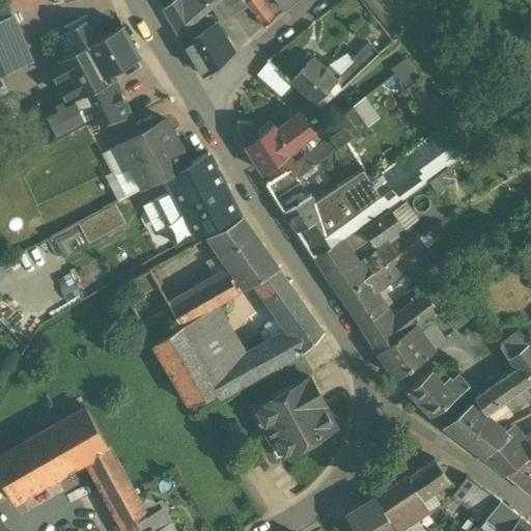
[(170,0),(162,7),(174,29),(206,1),(207,0),(170,0)]
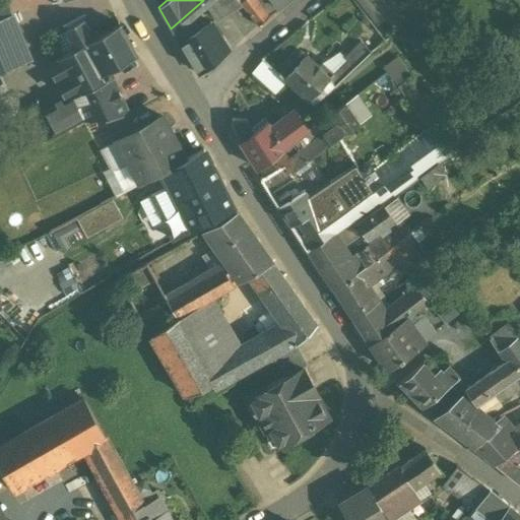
[(237,0),(203,0),(202,1),(215,18),(241,5),(240,3),(237,0)]
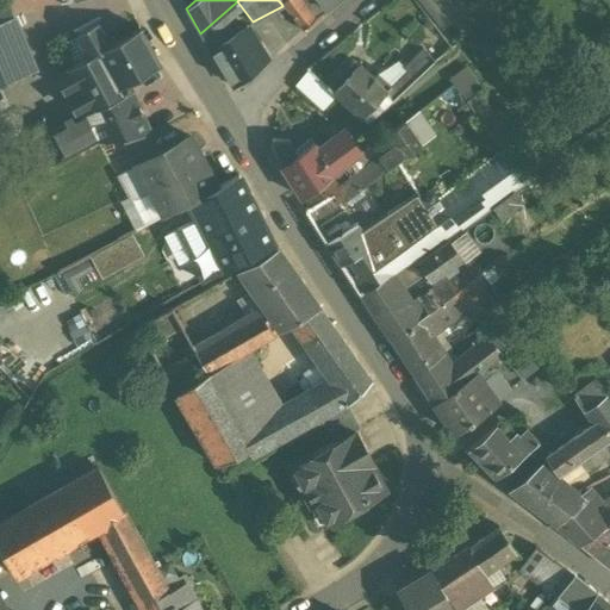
[(313,20),(297,0),(285,0),(281,4),(282,6),(302,30),(313,20)]
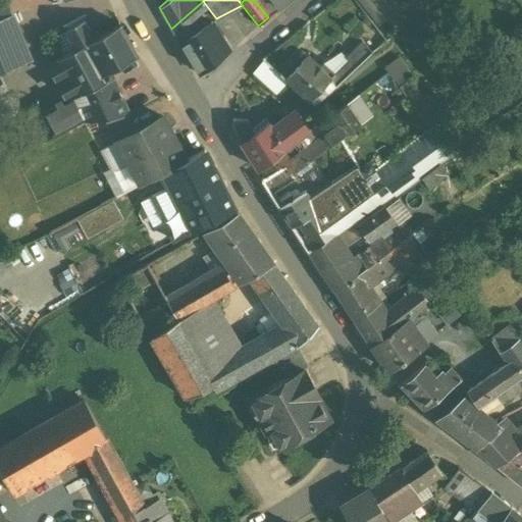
[(272,0),(279,8),(289,0),(272,0)]
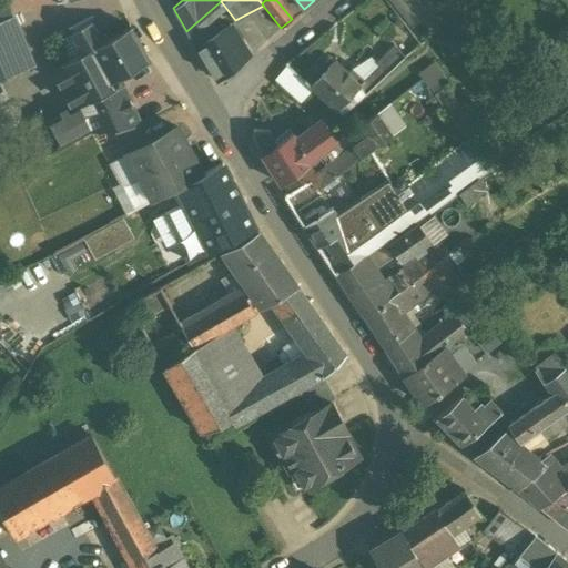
[(387,0),(411,26),(435,4),(429,0),(387,0)]
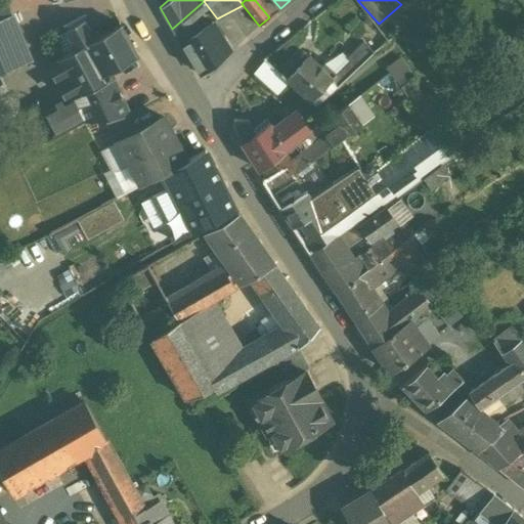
[(108,2),(99,6),(110,27),(118,23),(108,2)]
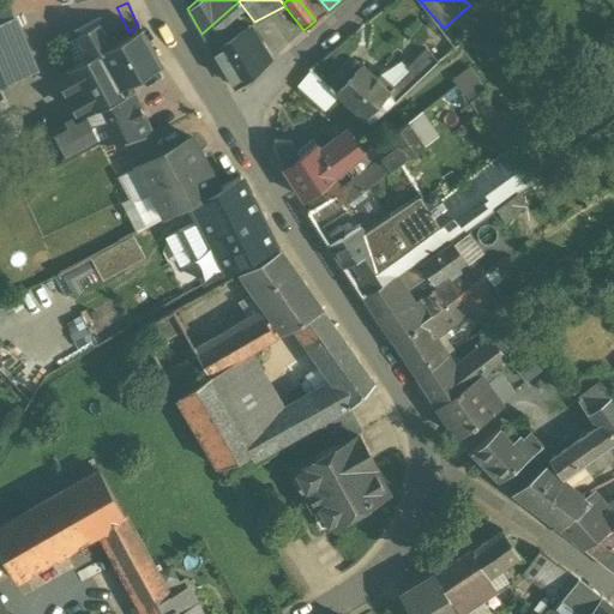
[(12,16),(0,20),(0,85),(35,71),(12,16)]
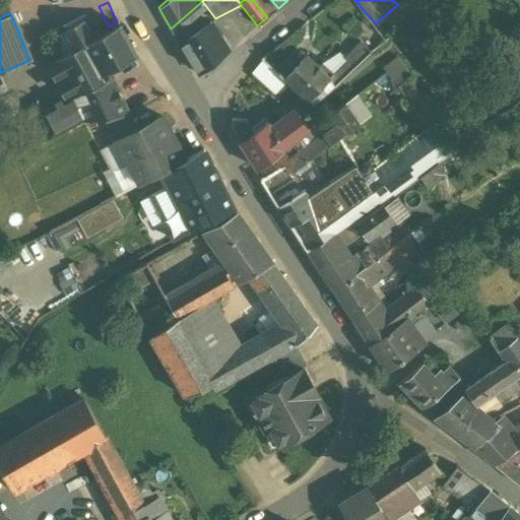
[(118,21),(92,37),(82,19),(65,28),(74,47),(48,62),(66,98),(73,94),(110,76),(112,75),(109,69),(136,55),(118,21)]
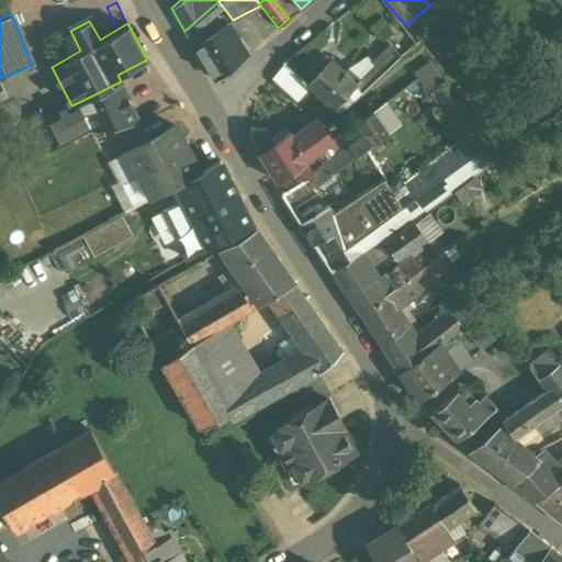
[(246,55),(226,24),(192,44),(214,79),(246,55)]
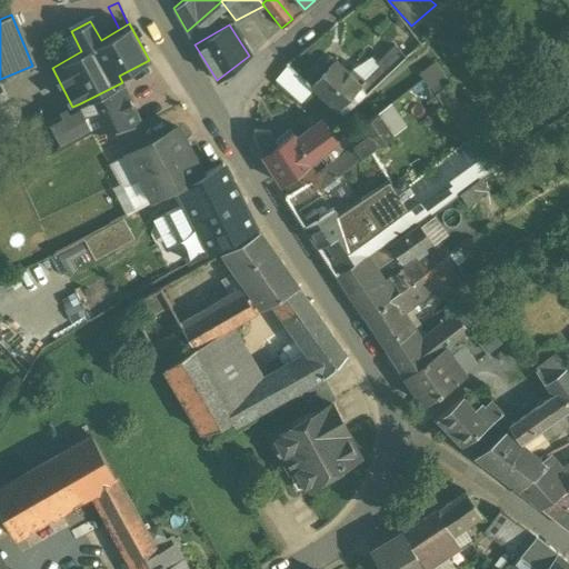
[(393,43),(376,62),(379,66),(387,73),(405,56),(393,43)]
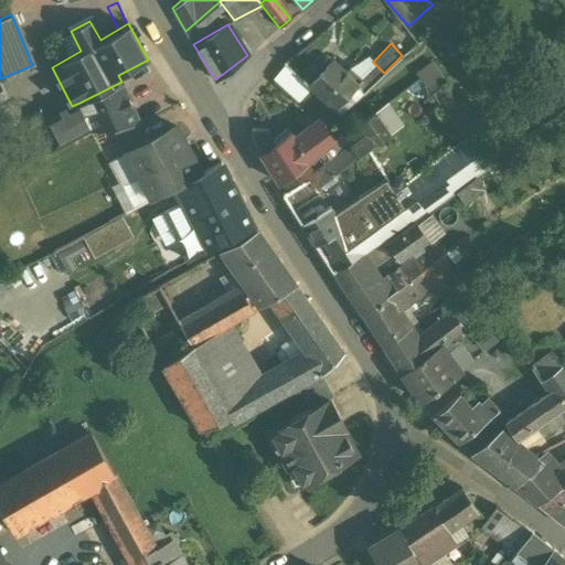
[(327,55),(302,80),(308,85),(308,84),(340,114),(384,73),(376,65),(361,80),(349,68),(345,72),(327,55)]
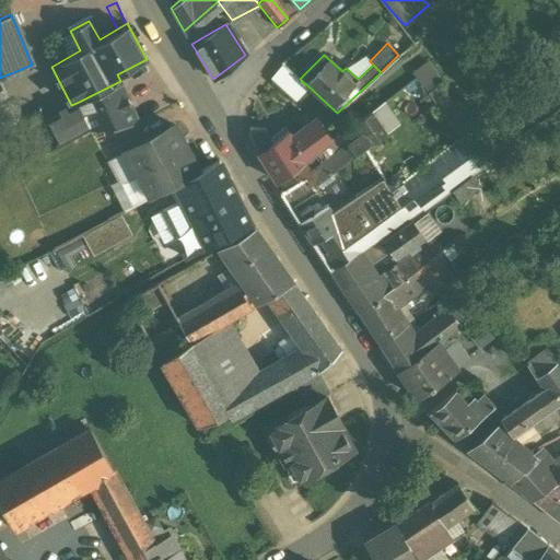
[(424,90),(441,79),(426,58),(410,70),(424,90)]
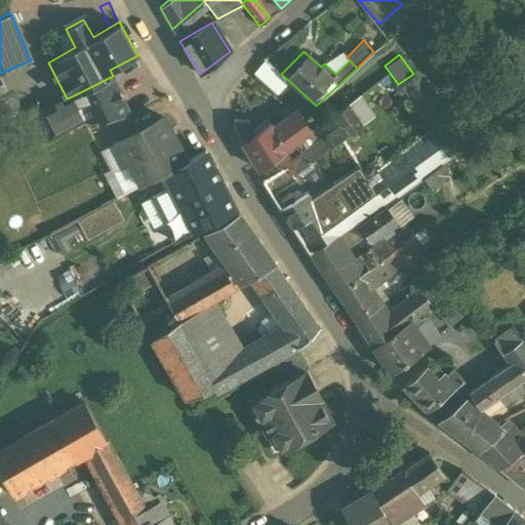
[(281,74),(265,58),(255,70),(280,92),(289,82),(286,79),(281,74)]
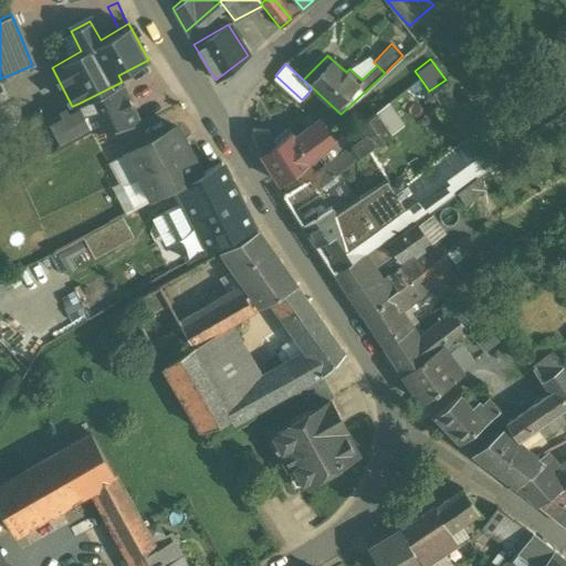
[(119,83),(80,103),(93,130),(137,124),(119,83)]
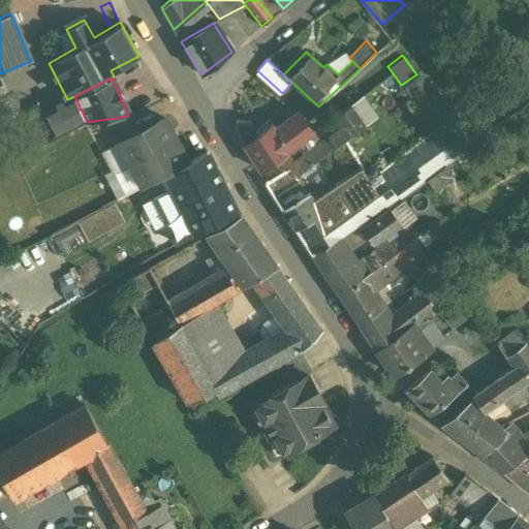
[(415,78),(403,85),(421,113),(433,104),(415,78)]
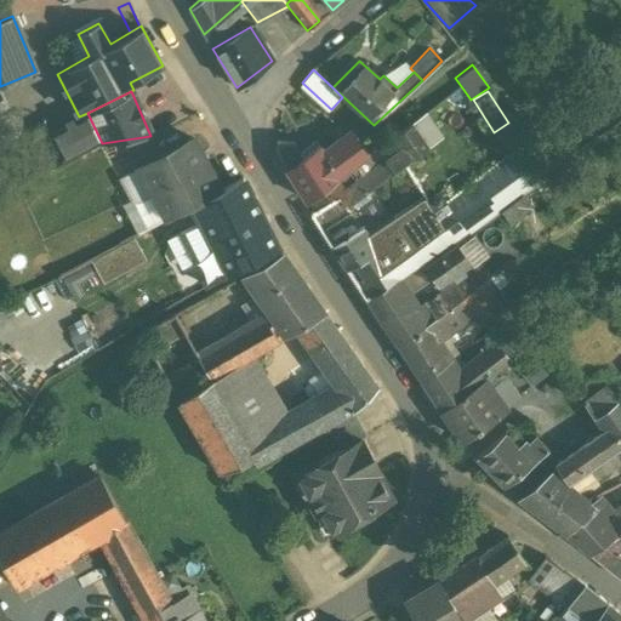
[(349,132),(322,153),(319,148),(300,161),(288,170),(307,201),(328,186),(362,160),(365,157),(357,144),(349,132)]
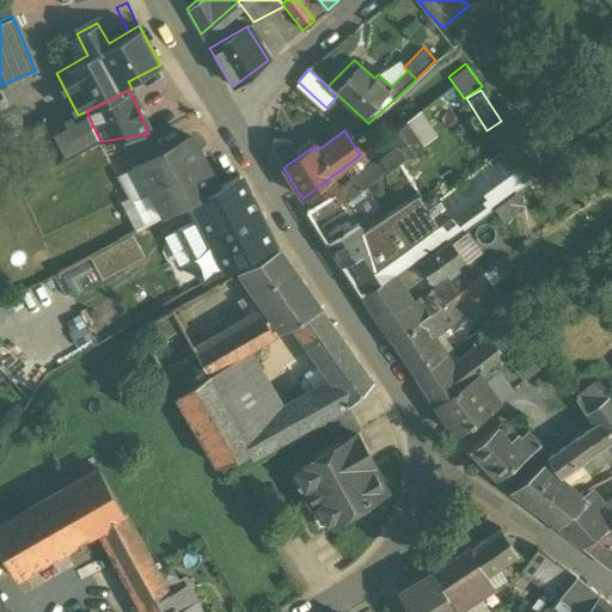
[(367,132),(352,142),(360,154),(375,144),(367,132)]
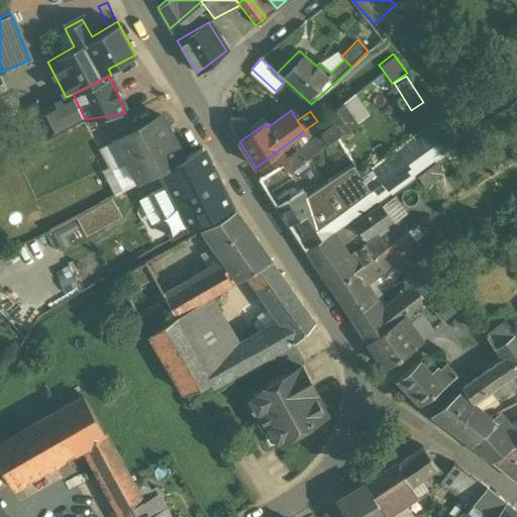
[(304,130),(301,133),(308,142),(319,133),(334,122),(328,113),(317,121),(304,130)]
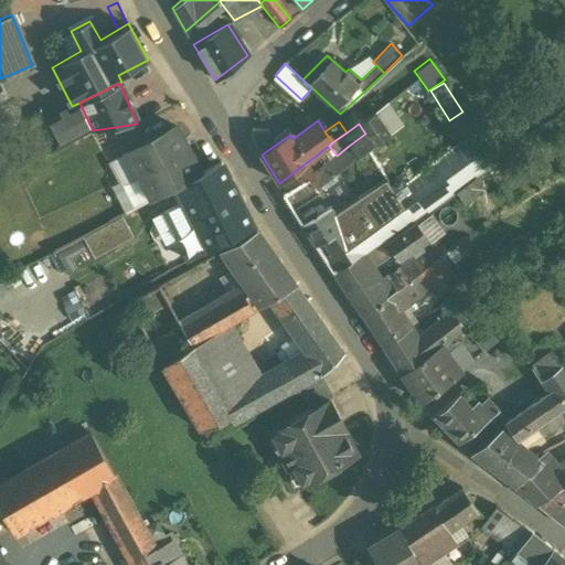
[(200,172),(176,126),(126,152),(109,161),(124,188),(116,192),(126,212),(131,209),(188,179),(200,172)]
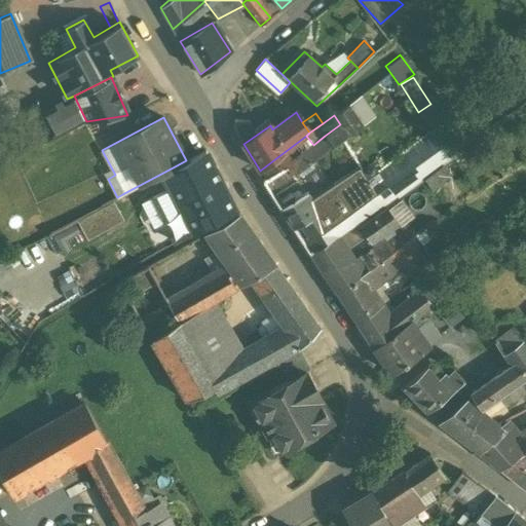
[(447,118),(431,129),(431,130),(453,158),(468,147),(447,118)]
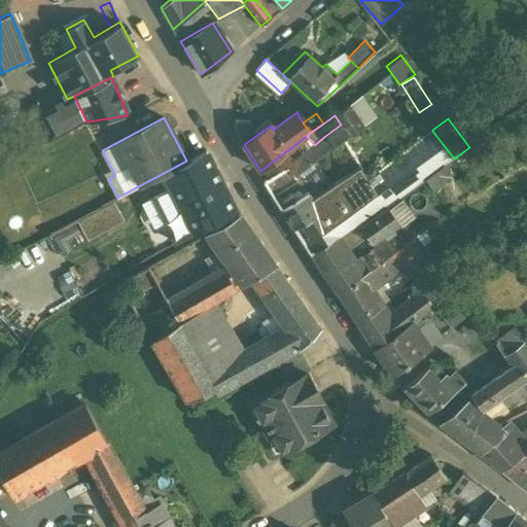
[(254,137),(249,121),(235,120),(234,129),(244,144),(254,137)]
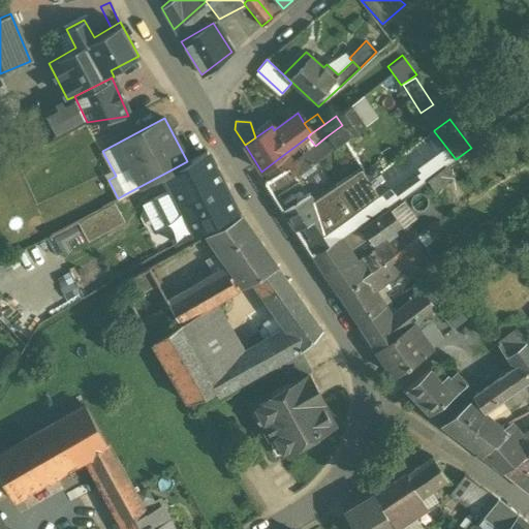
[(317,217),(316,217),(294,228),(312,254),(312,255),(313,256),(337,240),(341,237),(340,237),(352,228),(355,227),(359,226),(361,227),(390,209),(391,208),(456,159),(434,131),(369,179),(365,182),(366,182),(329,210),(317,217)]
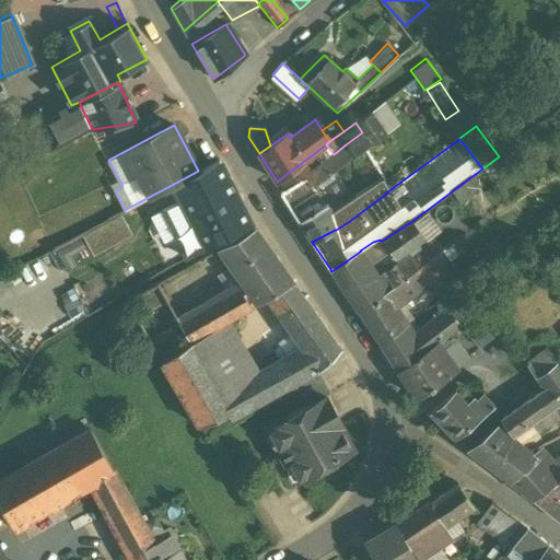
[(323,162),(305,175),(306,176),(312,186),(331,172),(354,155),(346,144),(334,154),(324,163),(323,162)]
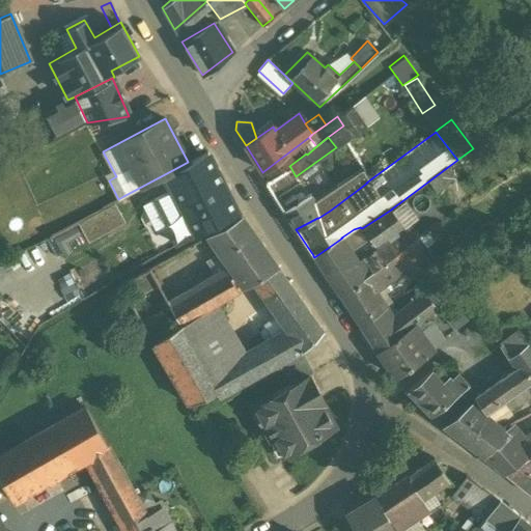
[(188,162),(176,168),(185,183),(152,201),(176,246),(236,211),(207,152),(188,162)]
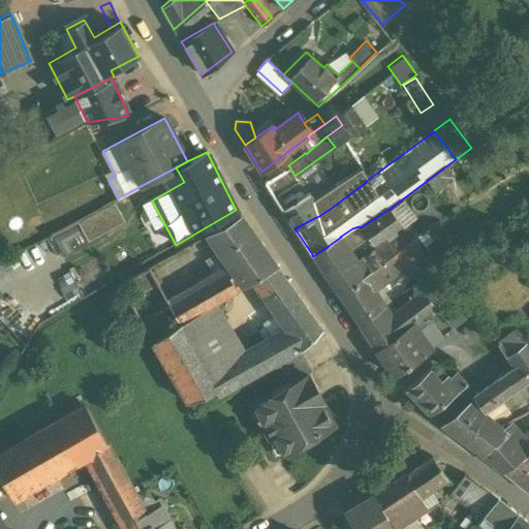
[(263,182),(265,183),(286,168),(279,158),(261,172),(263,182)]
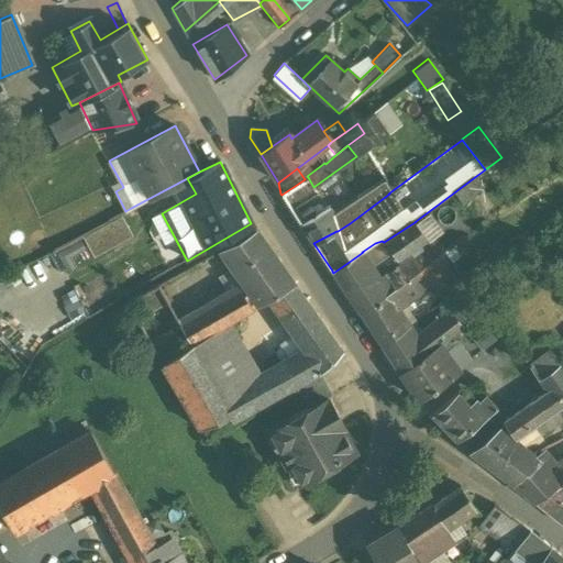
[(313,187),(308,177),(305,179),(282,195),(295,216),(342,185),(333,173),(313,187)]
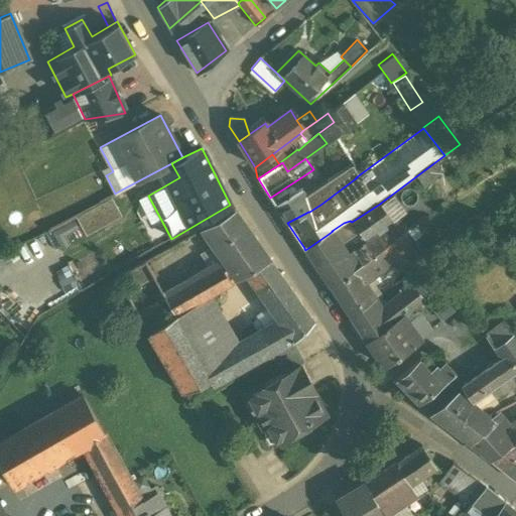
[(306,200),(301,190),(290,198),(287,192),(273,202),(287,224),(287,223),(308,212),(309,212),(320,205),(357,177),(356,177),(360,174),(355,167),(306,200)]
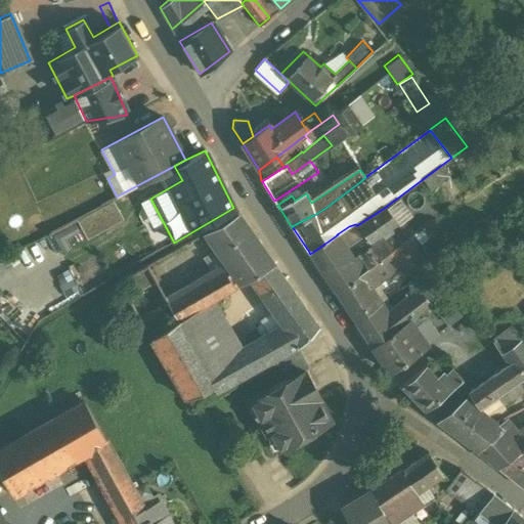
[(432,173),(424,179),(430,188),(438,181),(432,173)]
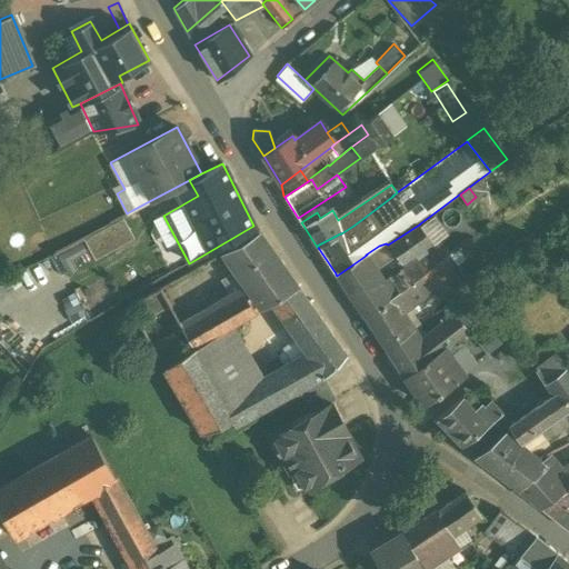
[(127,213),(89,233),(96,247),(140,223),(132,210),(127,213)]
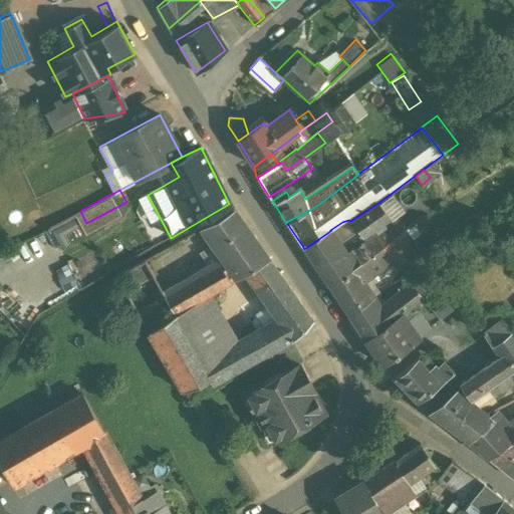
[(378,203),(350,221),(358,232),(356,233),(358,235),(360,234),(362,238),(390,219),(378,203)]
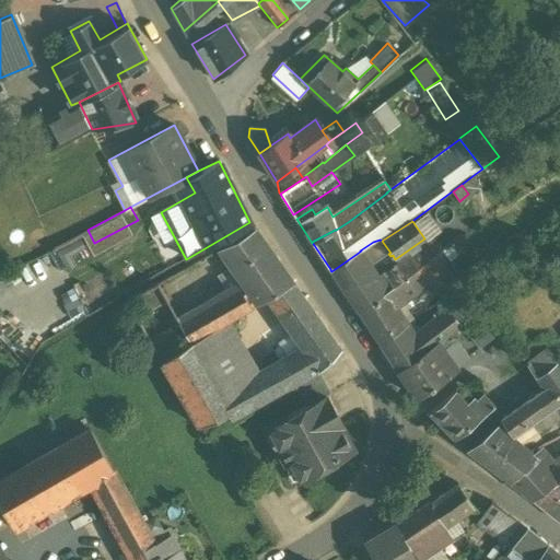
[(284,287),(254,230),(218,251),(241,284),(256,305),(264,300),(284,287)]
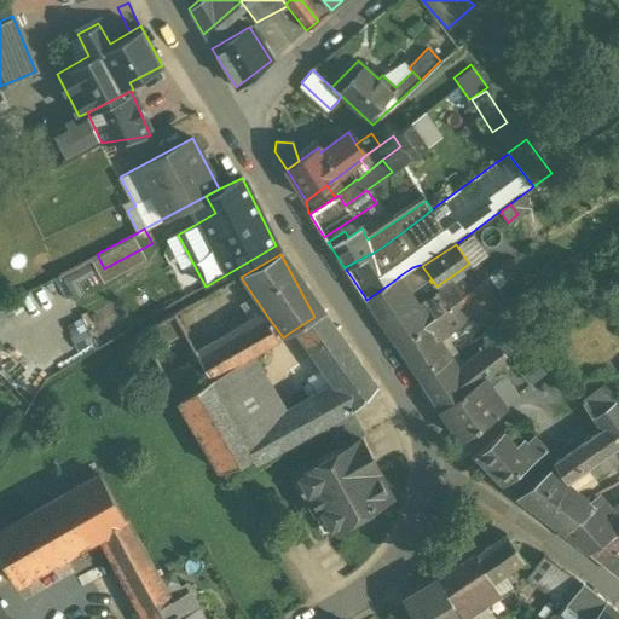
[(475,266),(457,281),(441,291),(449,306),(485,278),(475,266)]
